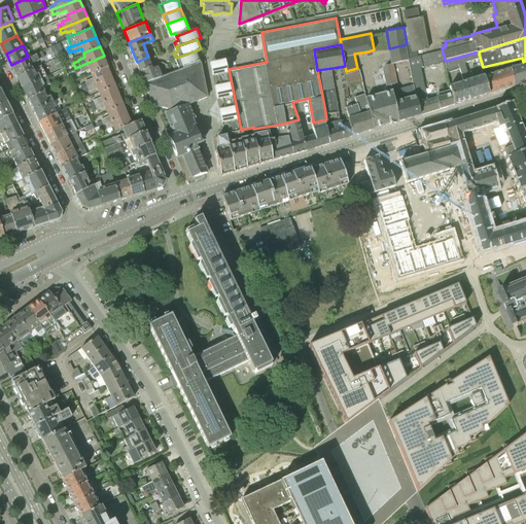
[(455,102),(451,90),(428,97),(422,66),(423,66),(423,65),(445,60),(442,47),(425,53),(418,55),(409,58),(413,75),(414,84),(420,112),(455,102)]
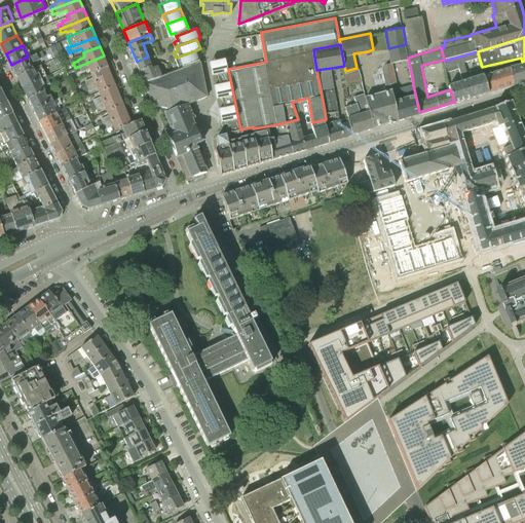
[(17,75),(34,67),(31,62),(40,58),(45,54),(42,49),(28,57),(11,65),(17,75)]
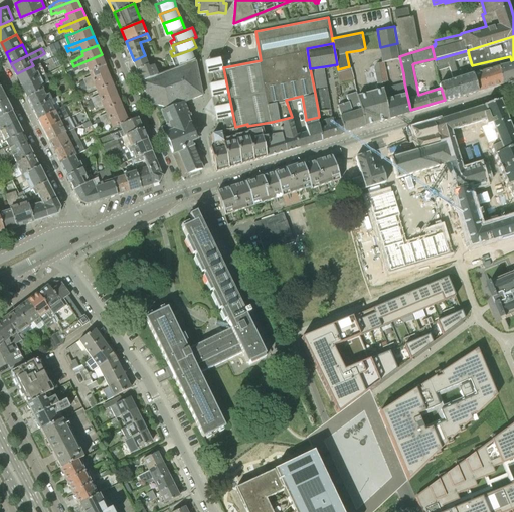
[(170,62),(172,67),(195,58),(192,49),(172,56),(174,61),(170,62)]
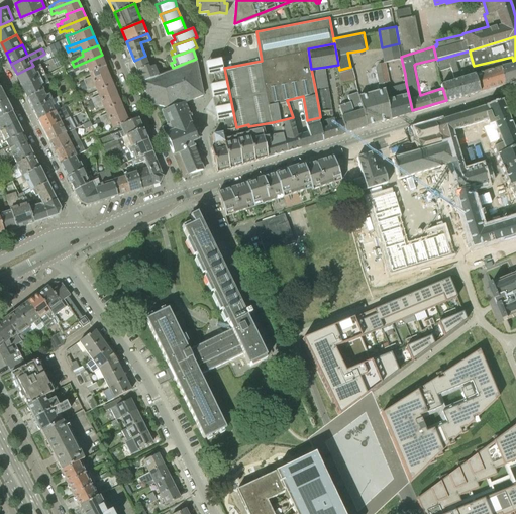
[(471,56),(470,50),(437,60),(439,69),(451,65),(455,78),(453,79),(446,81),(442,82),(442,88),(446,100),(458,96),(471,93),(480,90),(476,72),(474,66),(471,56)]
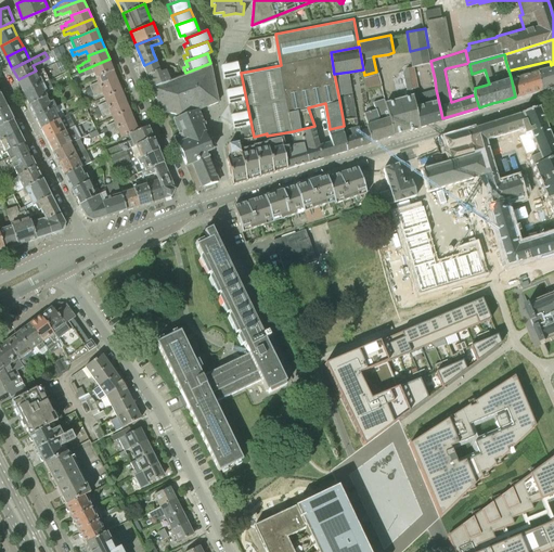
[(242,139),(254,137),(241,73),(236,56),(235,56),(224,75),(223,75),(234,130),(240,129),(242,139)]
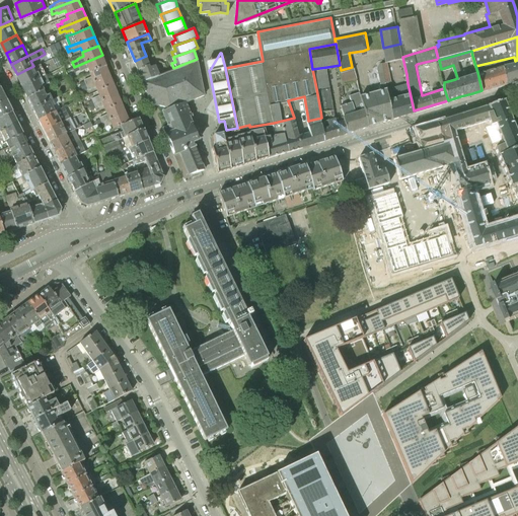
[(88,66),(90,71),(105,64),(102,55),(74,67),(76,70),(81,68),(81,69),(88,66)]
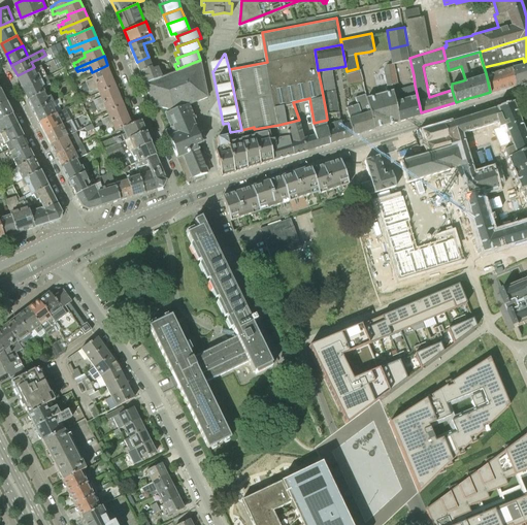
[(200,60),(176,69),(166,73),(144,81),(154,103),(174,108),(191,102),(208,95),(201,60),(200,60)]
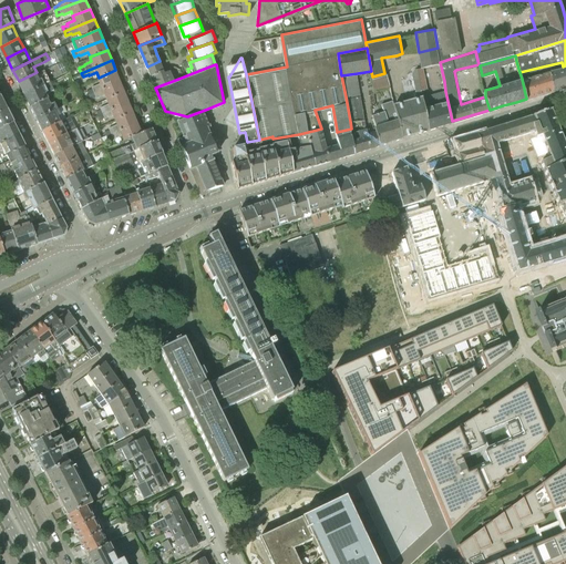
[(425,77),(424,65),(415,67),(412,72),(413,81),(414,90),(419,96),(395,102),(403,136),(429,129),(423,96),(422,88),(429,86),(425,77)]
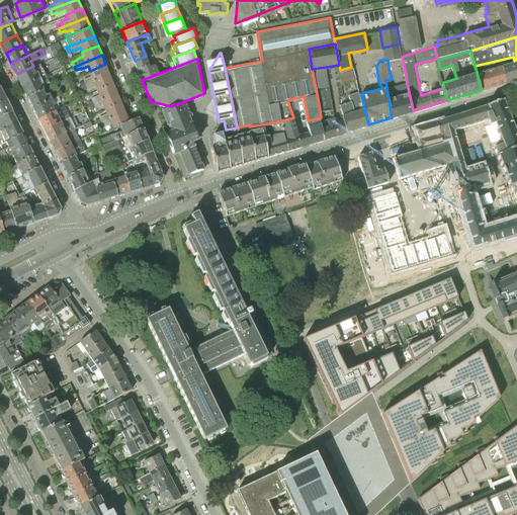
[(481,90),(516,78),(516,72),(514,61),(502,64),(477,72),(481,90)]
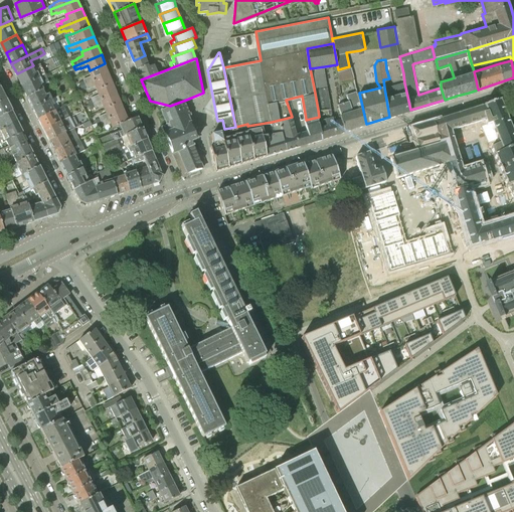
[(22,84),(46,72),(44,67),(41,61),(33,65),(17,73),(22,84)]
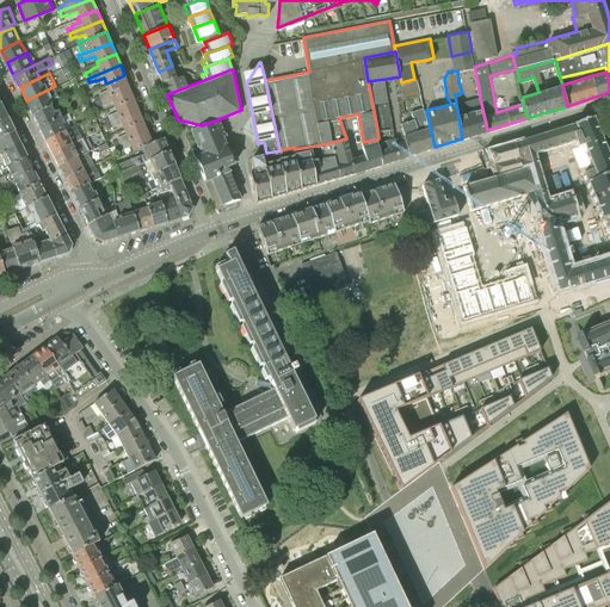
[(167,94),(192,85),(188,73),(177,76),(176,74),(162,80),(167,94)]
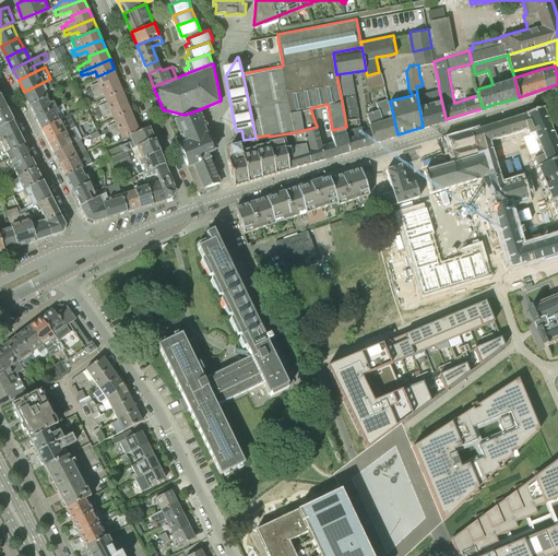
[(87,90),(88,92),(118,79),(114,69),(97,77),(98,81),(92,84),(92,85),(86,87),(87,90)]
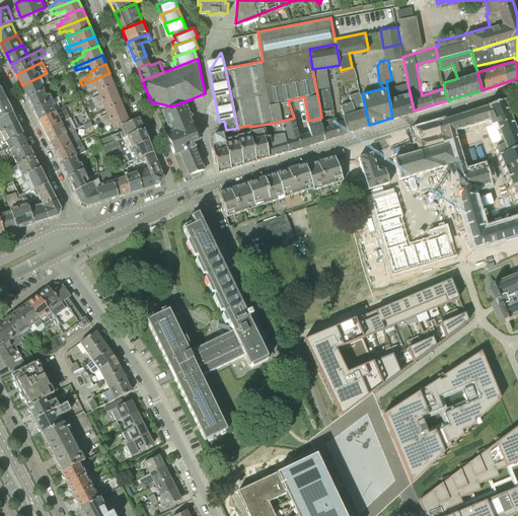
[(352,67),(341,70),(341,71),(343,82),(358,78),(355,66),(352,67)]
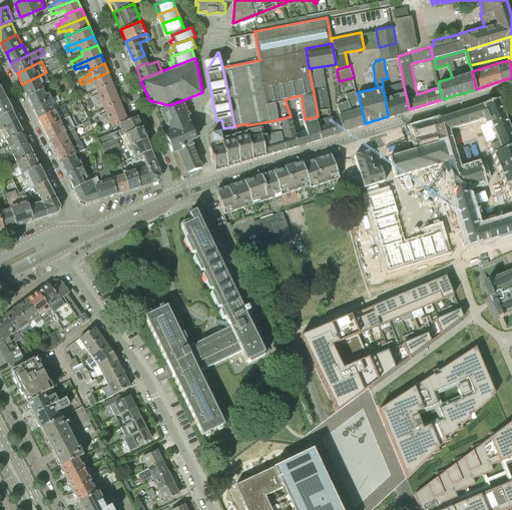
[(327,85),(324,66),(309,68),(313,87),(327,85)]
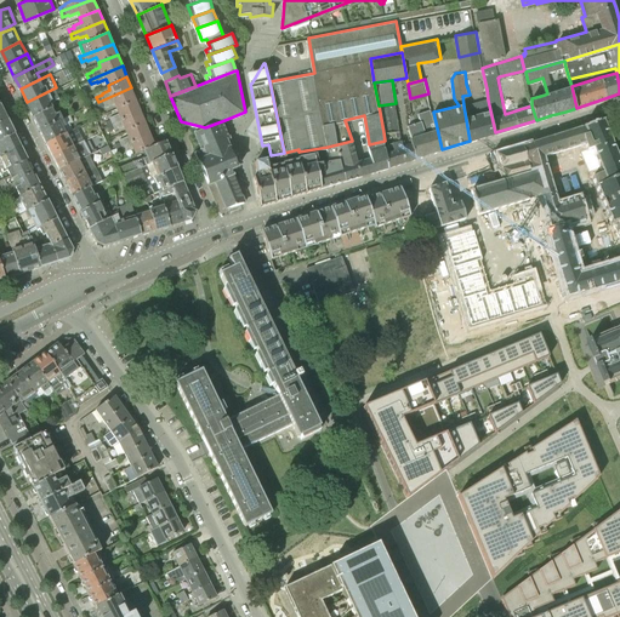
[(34,115),(53,106),(51,98),(53,97),(53,100),(60,96),(56,87),(27,102),(34,115)]
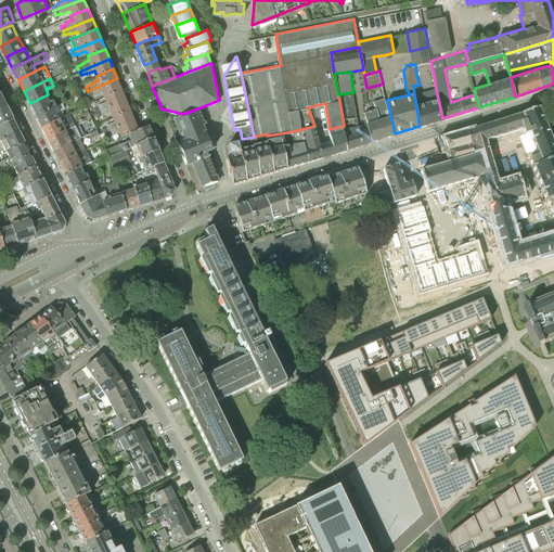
[(102,91),(104,95),(121,89),(117,78),(88,91),(89,94),(94,92),(95,94),(102,91)]
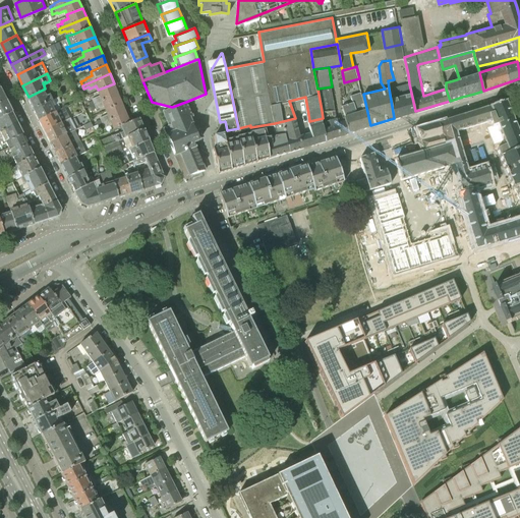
[(89,100),(90,104),(118,93),(114,83),(98,90),(100,94),(93,97),(94,98),(89,100)]
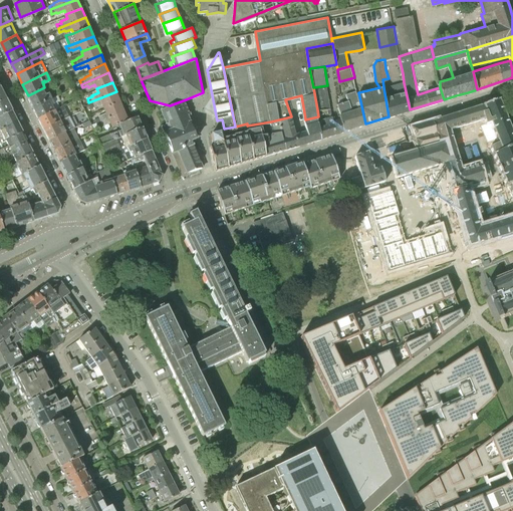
[(389,116),(410,109),(404,82),(397,84),(383,87),(389,116)]
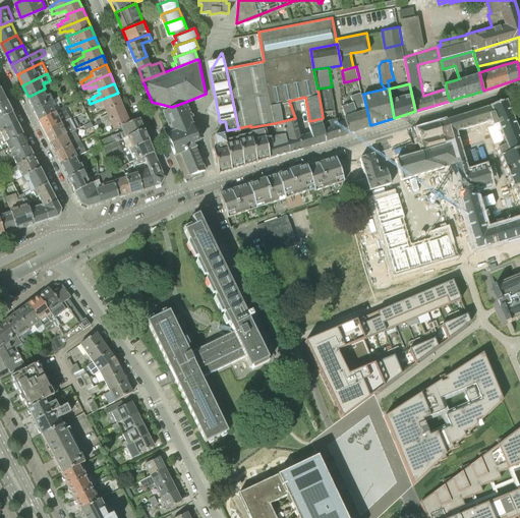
[(322,111),(336,109),(332,87),(318,89),(322,111)]
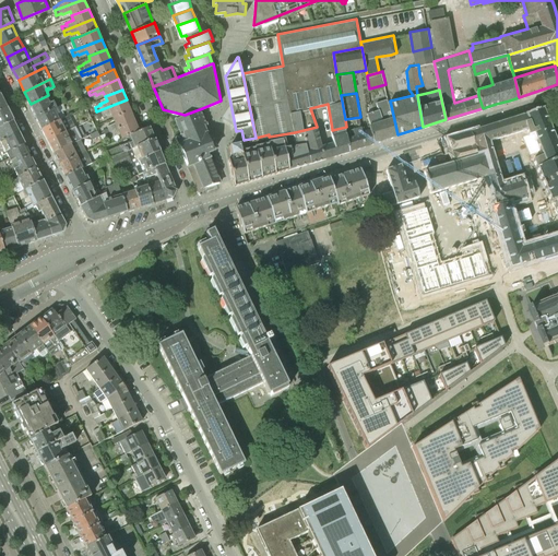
[(36,115),(57,105),(55,98),(50,101),(48,95),(31,104),(36,115)]
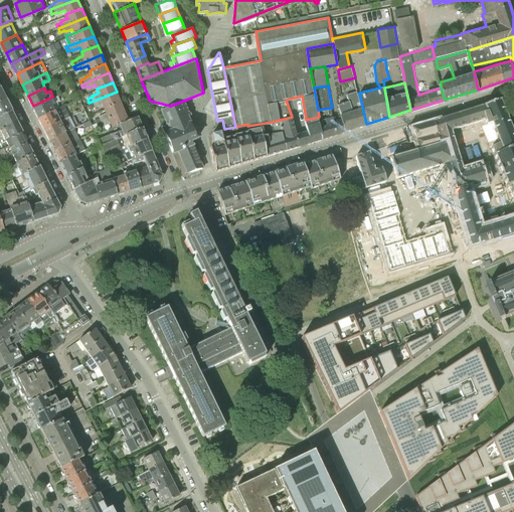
[(341,114),(341,118),(344,131),(366,124),(359,93),(358,89),(346,93),(349,100),(338,104),(342,114),(341,114)]
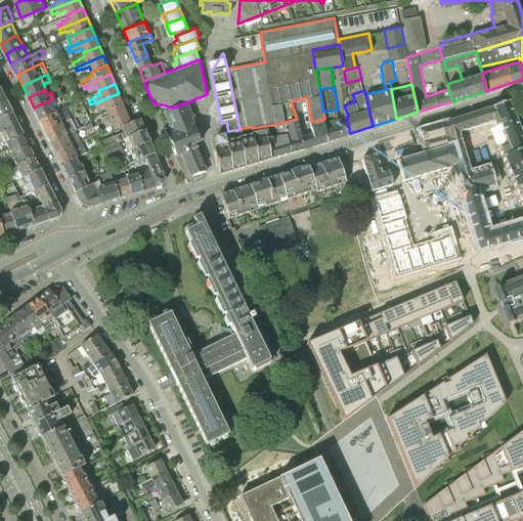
[(104,104),(106,110),(123,102),(119,93),(90,104),(92,109),(97,106),(97,107),(104,104)]
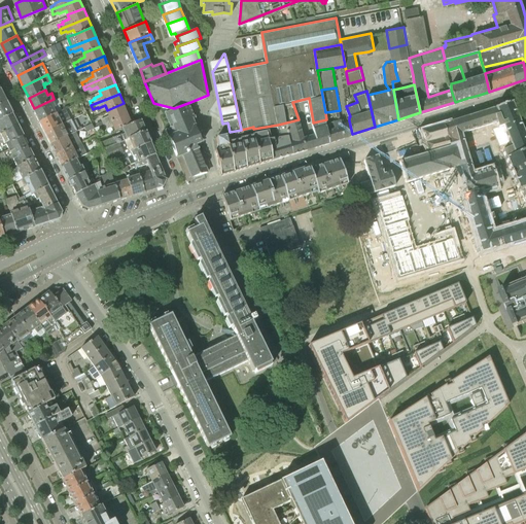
[(39,119),(62,108),(60,102),(62,102),(59,96),(54,99),(34,108),(39,119)]
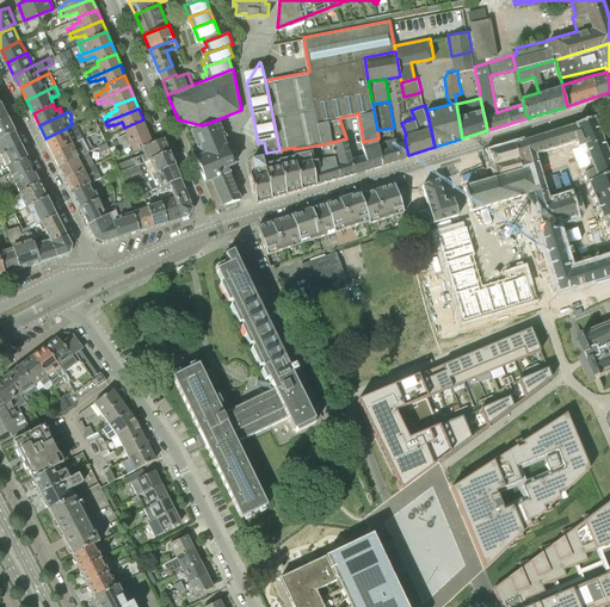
[(544,131),(516,141),(490,148),(497,175),(464,185),(472,210),(535,191),(544,225),(540,227),(558,290),(609,273),(609,153),(595,116),(575,123),(544,131)]
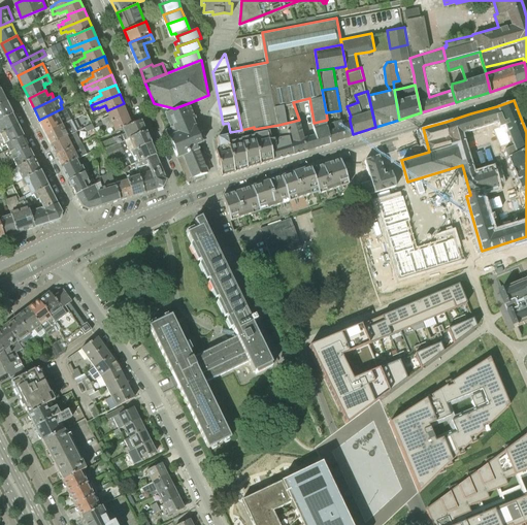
[(0,118),(12,112),(7,101),(0,103),(0,118)]
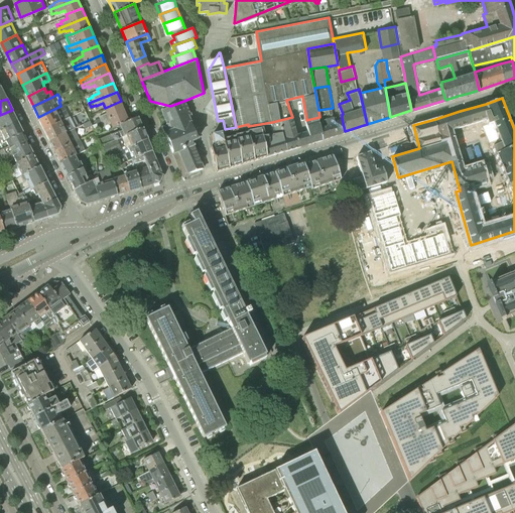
[(162,124),(164,129),(173,151),(182,173),(185,172),(188,171),(203,166),(194,142),(192,139),(198,137),(190,119),(194,117),(186,100),(170,106),(162,109),(167,122),(162,124)]
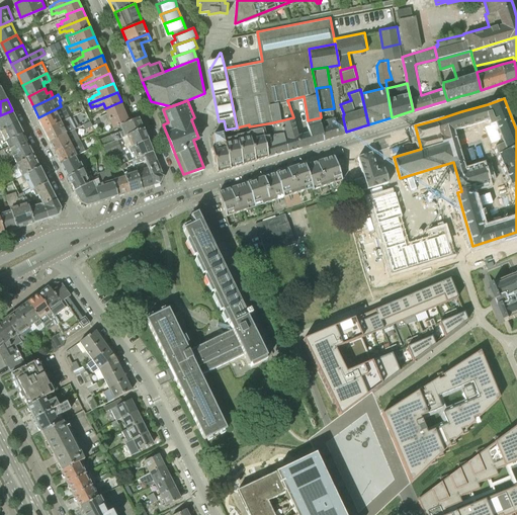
[(97,119),(97,121),(125,110),(121,101),(105,108),(106,112),(100,114),(101,116),(96,118),(97,119)]
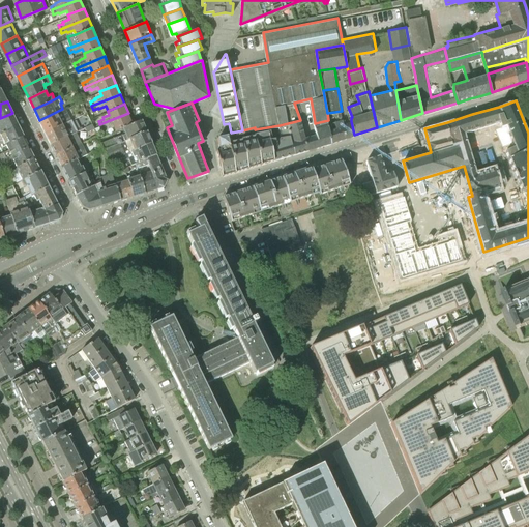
[(46,132),(72,118),(66,107),(62,109),(39,120),(46,132)]
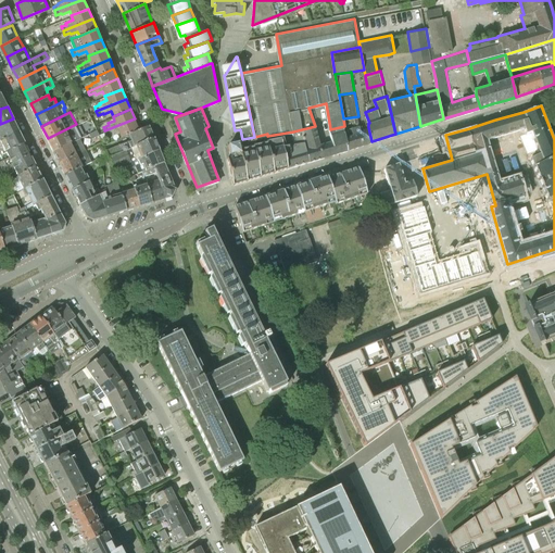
[(349,149),(345,136),(350,135),(349,128),(360,125),(358,116),(343,118),(344,126),(330,129),(331,140),(335,153),(349,149)]
